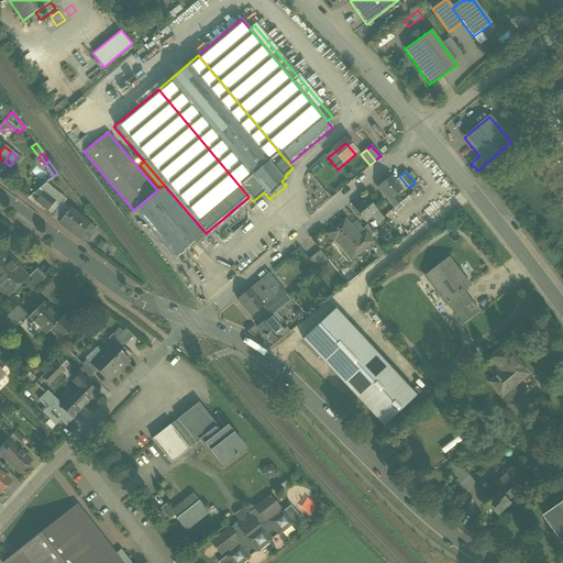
[(404,192),(390,177),(377,188),(394,208),(401,202),(408,197),(407,196),(404,192)]
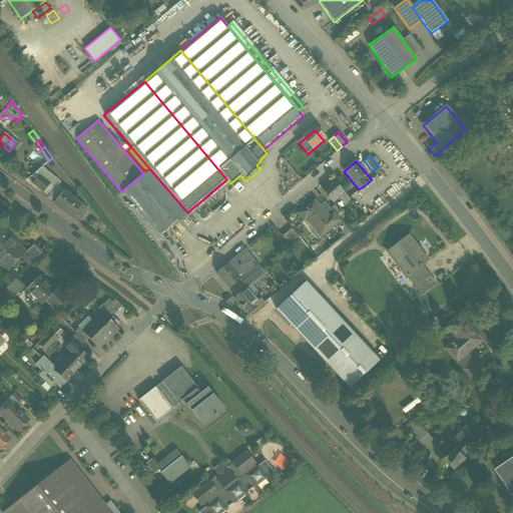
[(187,212),(149,168),(145,171),(143,173),(121,191),(159,235),(187,212)]
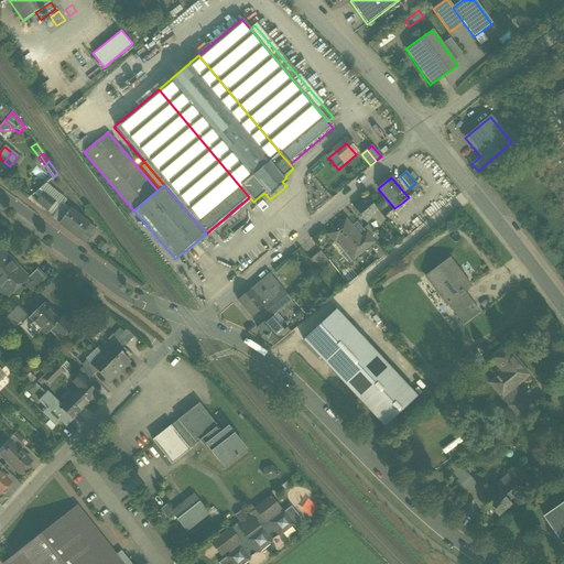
[(409,187),(404,193),(408,196),(414,192),(411,187),(409,187)]
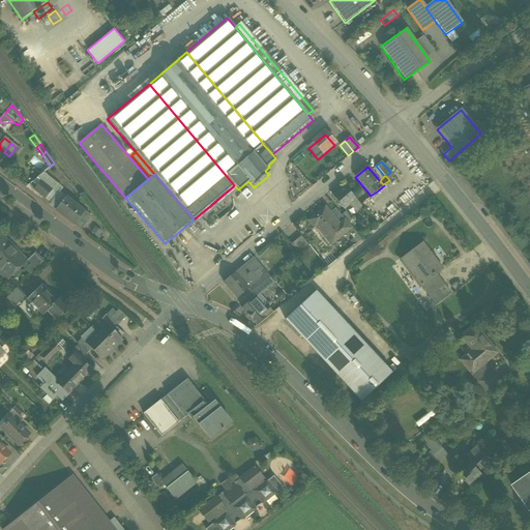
[(52,190),(40,181),(33,189),(45,199),(52,190)]
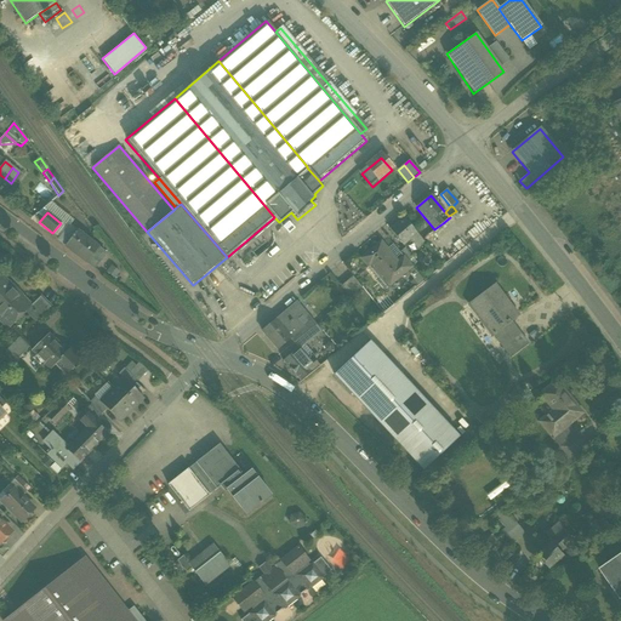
[(417,234),(404,217),(389,229),(403,246),(410,239),(417,234)]
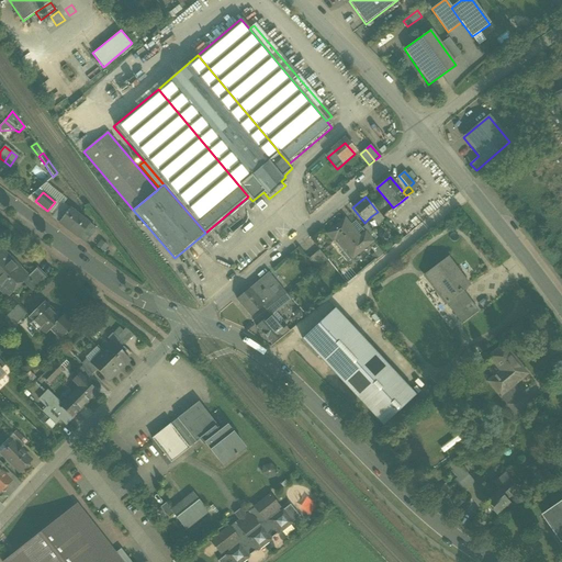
[(62,206),(55,202),(47,211),(54,216),(62,206)]
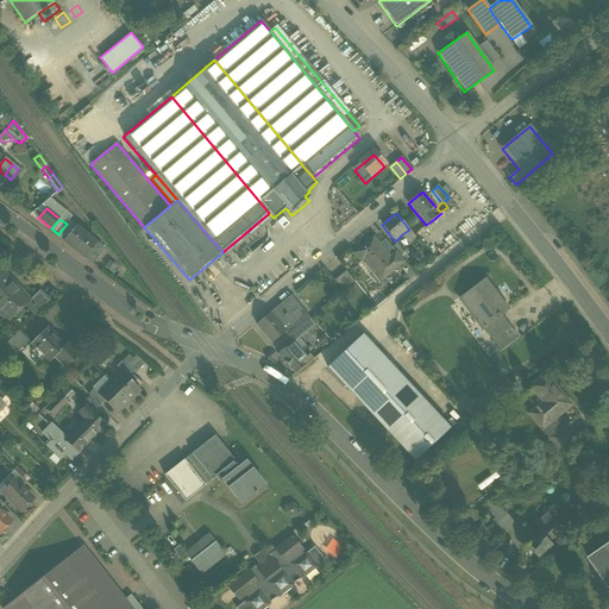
[(434,219),(426,225),(428,228),(437,221),(434,219)]
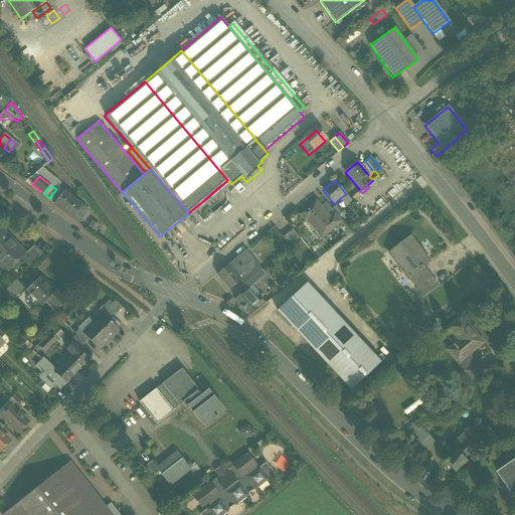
[(72,199),(57,188),(56,189),(49,198),(48,200),(63,211),(72,199)]
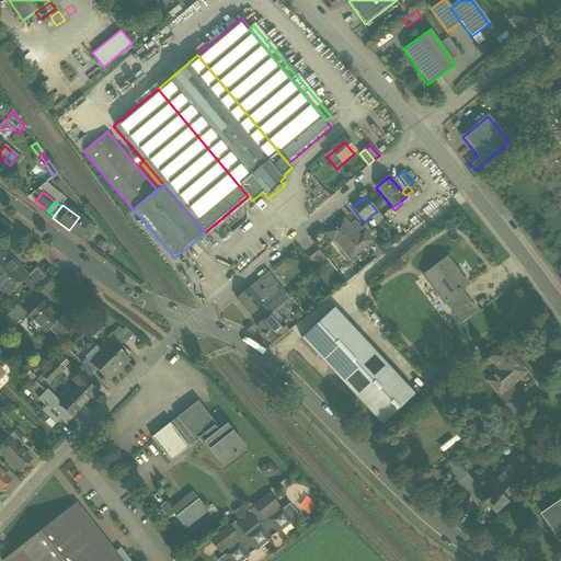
[(377,212),(370,216),(377,224),(382,219),(377,212)]
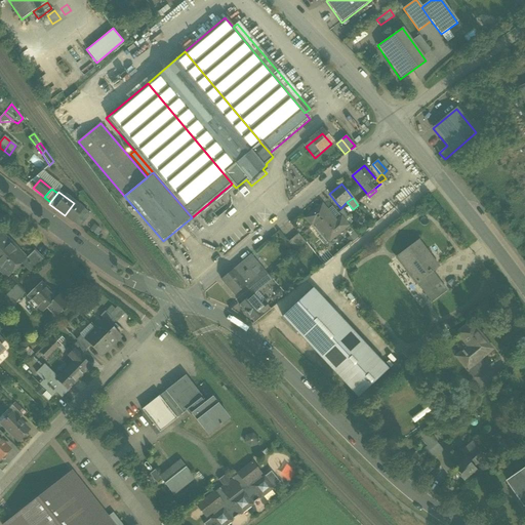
[(88,215),(74,203),(65,215),(79,228),(88,215)]
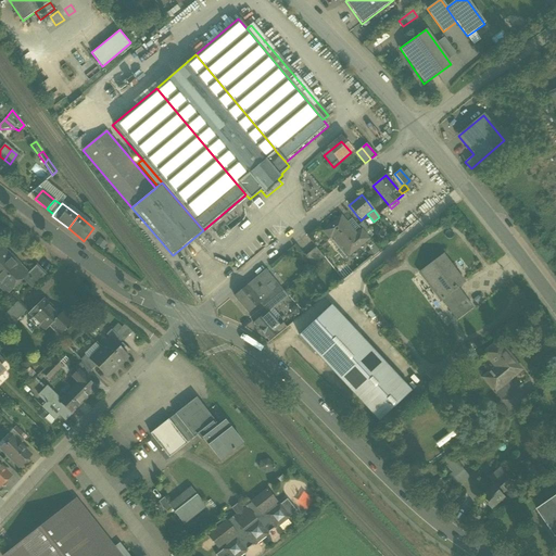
[(356,235),(346,223),(346,224),(344,222),(341,217),(324,231),(329,239),(331,237),(348,256),(362,244),(364,243),(356,235)]
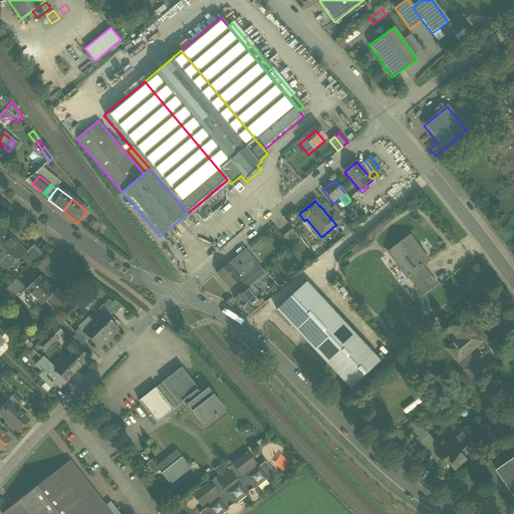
[(320,206),(329,217),(333,213),(323,201),(318,205),(320,207),(320,206)]
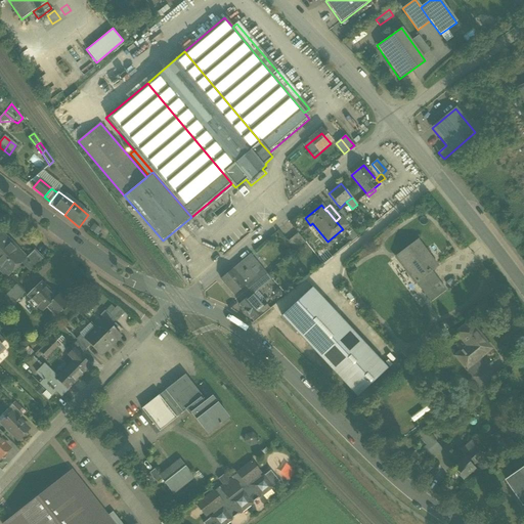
[(348,218),(341,210),(337,213),(344,221),(348,218)]
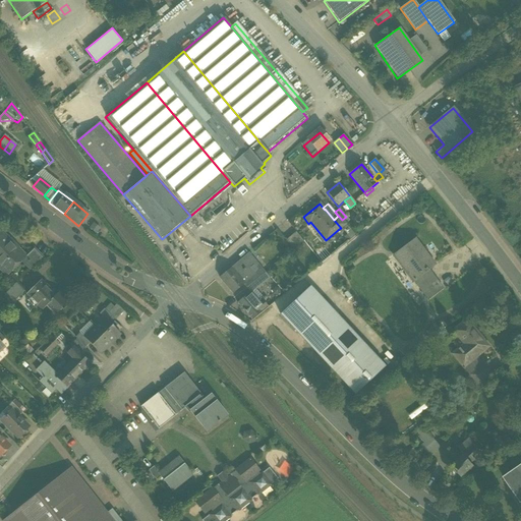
[(345,224),(338,216),(334,220),(341,228),(345,224)]
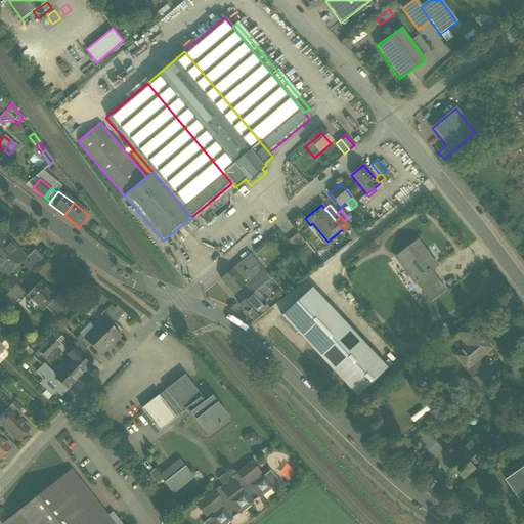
[(96,224),(91,227),(96,234),(101,231),(96,224)]
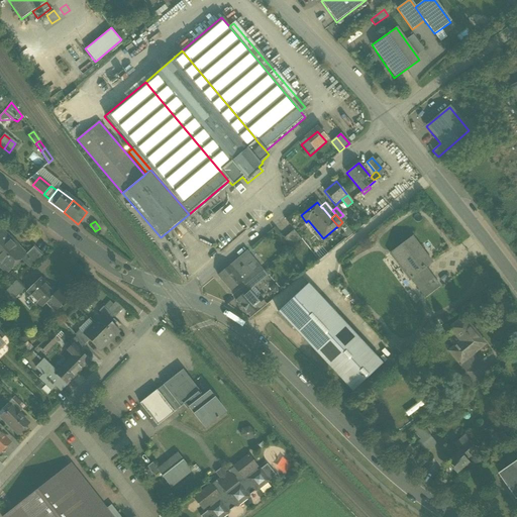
[(338,226),(336,227),(346,239),(352,234),(342,222),(338,226)]
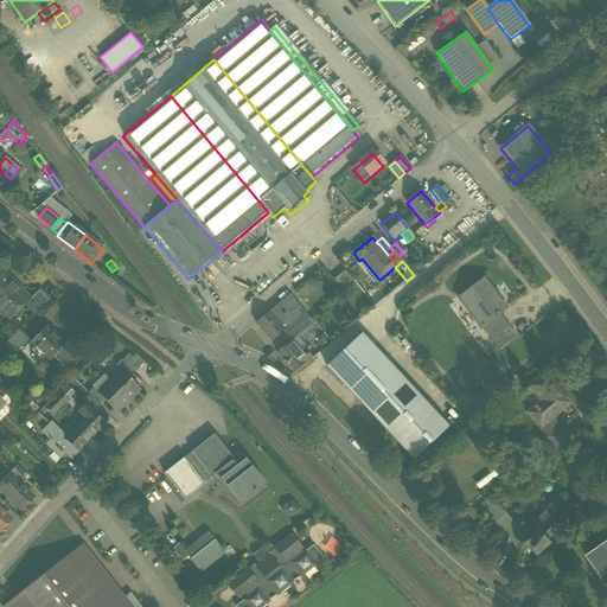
[(345,270),(332,281),(342,292),(353,281),(345,270)]
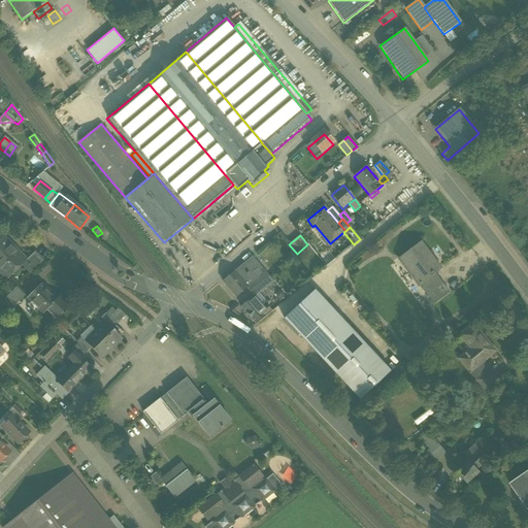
[(26,260),(2,236),(0,237),(0,270),(1,271),(6,275),(10,275),(22,265),(26,260)]
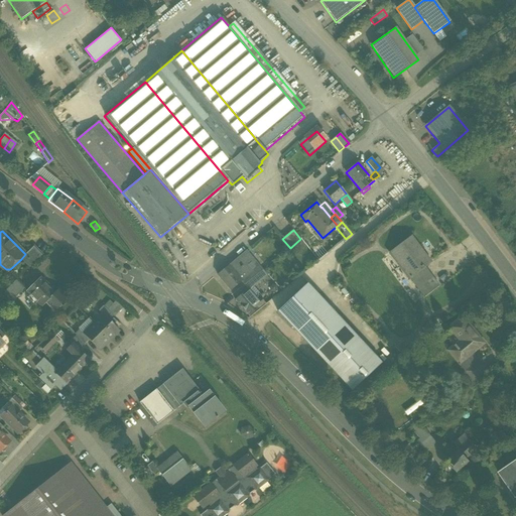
[(411,237),(390,253),(419,291),(433,280),(423,267),(430,262),(411,237)]
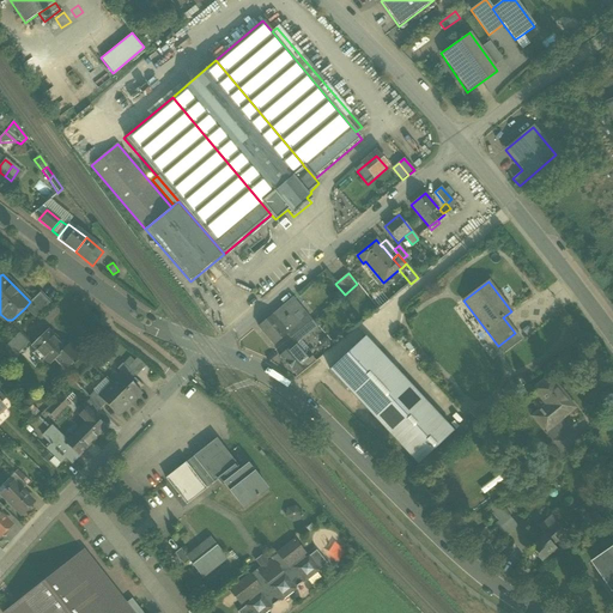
[(40,292),(30,302),(25,308),(35,319),(50,303),(40,292)]
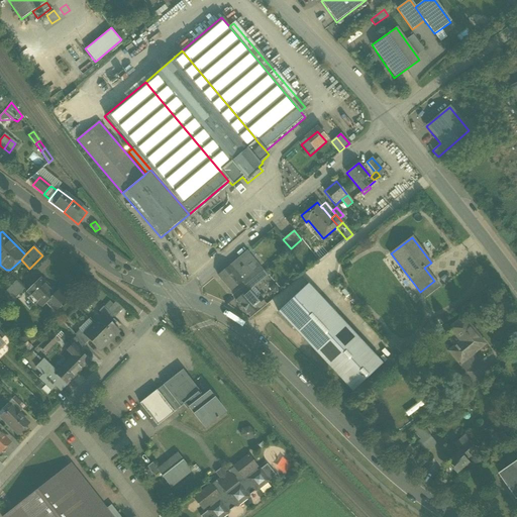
[(246,251),(217,276),(231,291),(241,283),(244,286),(255,277),(246,266),(253,260),(246,251)]
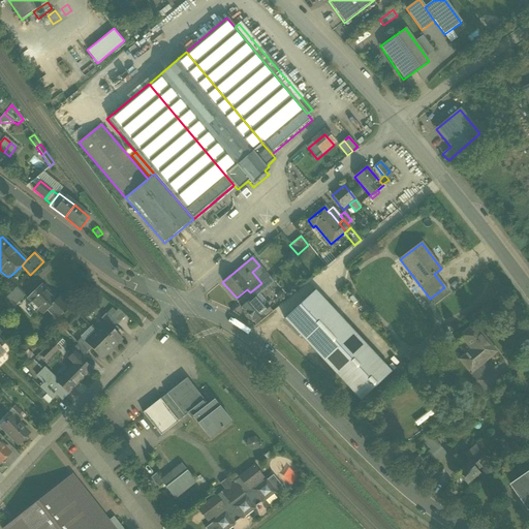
[(261,283),(250,292),(253,297),(254,298),(273,282),(269,277),(261,283)]
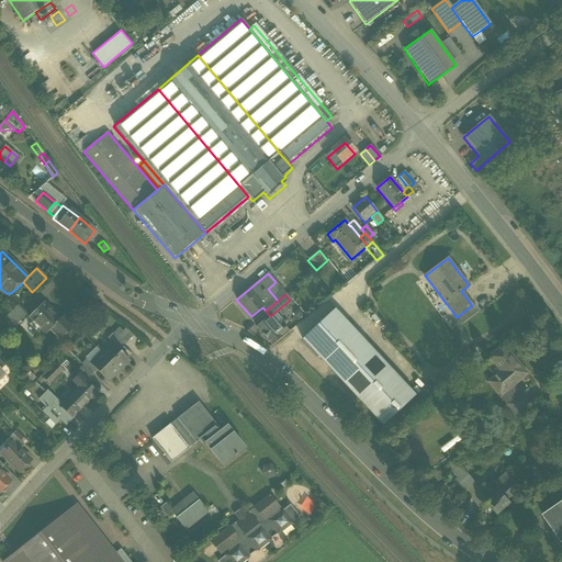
[(59,319),(43,303),(29,317),(33,322),(30,325),(37,332),(41,328),(46,334),(53,327),(57,332),(57,334),(60,336),(63,336),(66,334),(66,332),(75,323),(70,318),(68,319),(64,315),(59,319)]
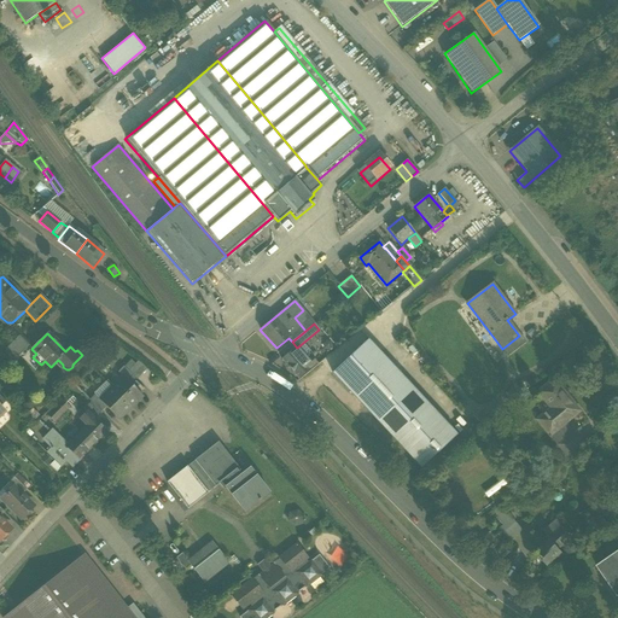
[(19,336),(10,347),(19,355),(29,345),(19,336)]
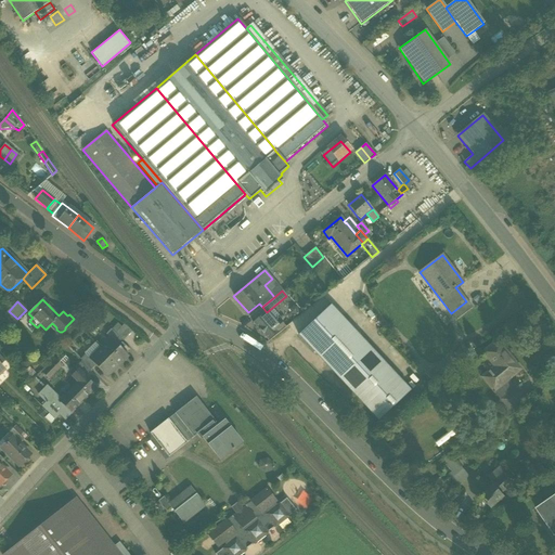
[(466,301),(451,313),(455,319),(470,308),(466,301)]
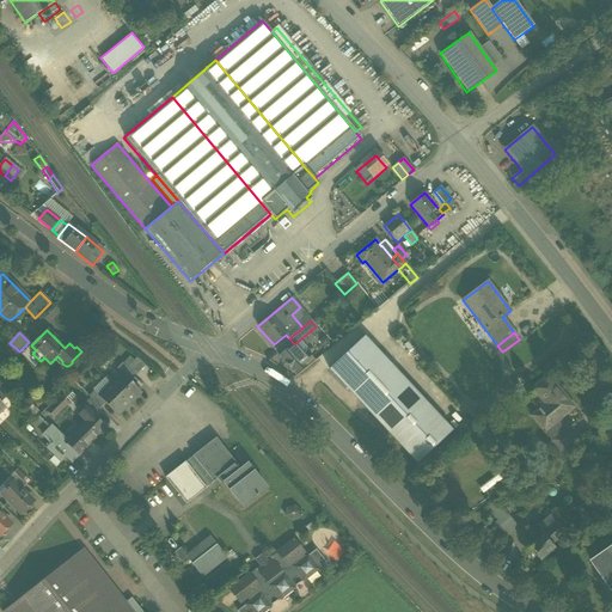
[(452,432),(363,337),(329,369),(417,464),(452,432)]
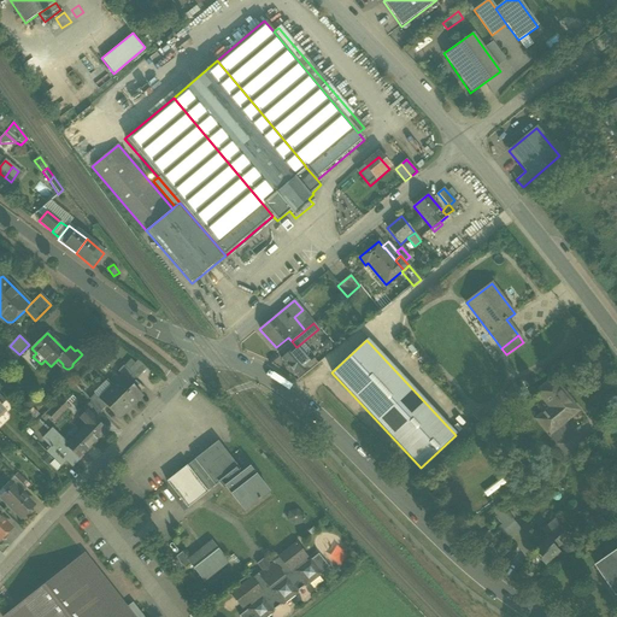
[(297,347),(295,346),(281,359),(298,378),(317,363),(309,354),(306,353),(304,356),(297,347)]
